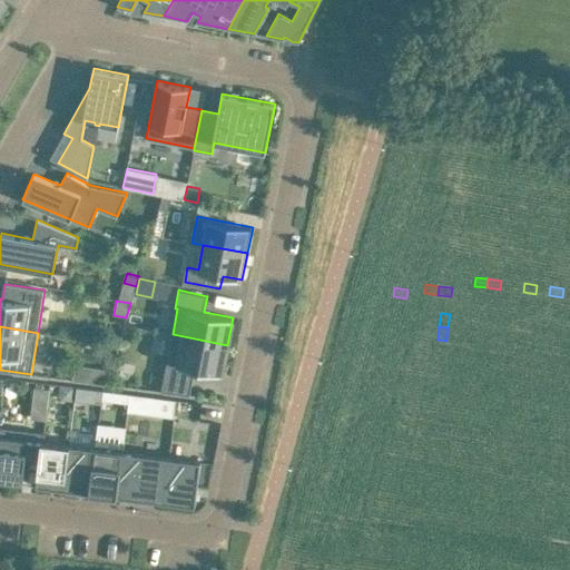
[(189,394),(195,369),(222,374),(227,345),(173,334),(160,391),(189,394)]
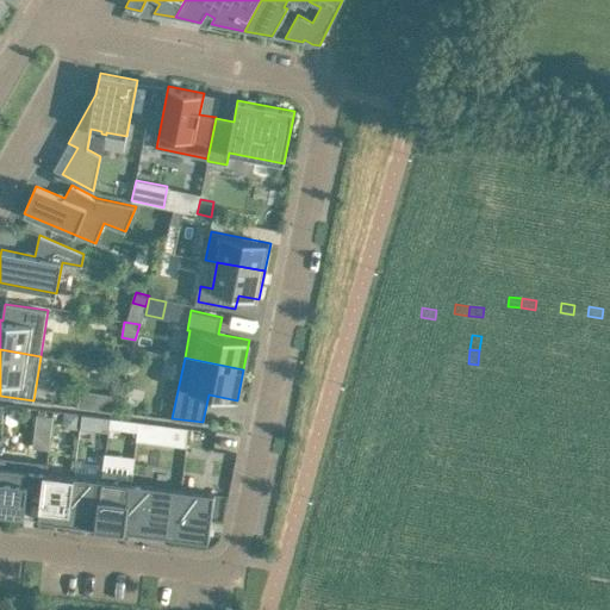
[(466,383),(464,397),(473,398),(475,384),(466,383)]
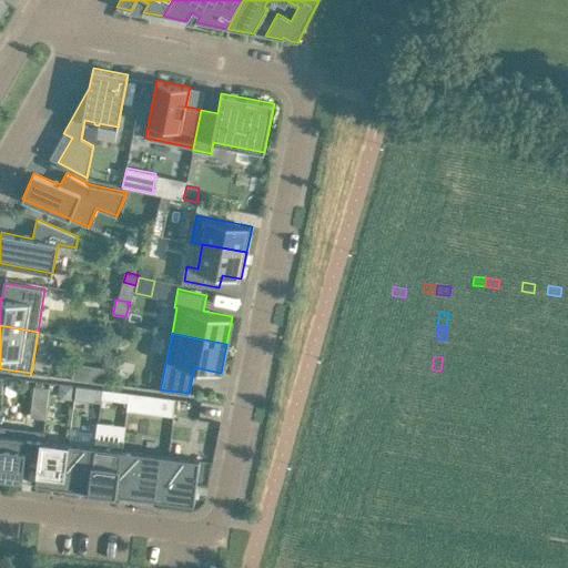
[(110,381),(111,365),(77,363),(75,377),(110,381)]
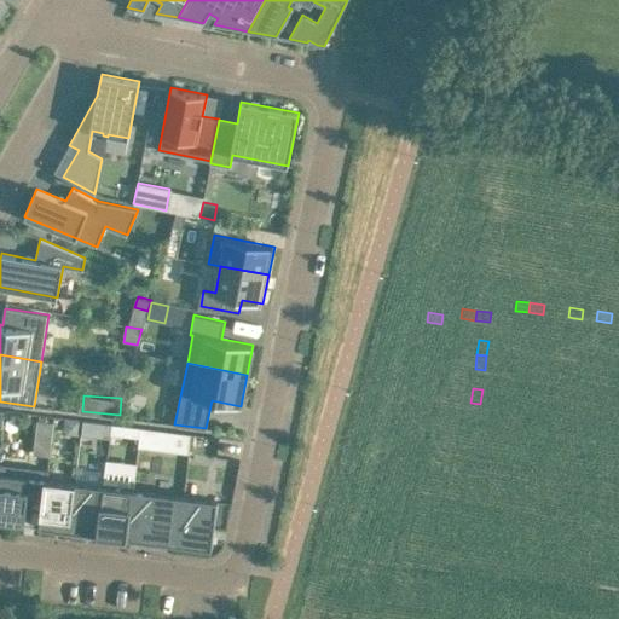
[(470,403),(469,417),(478,418),(480,404),(470,403)]
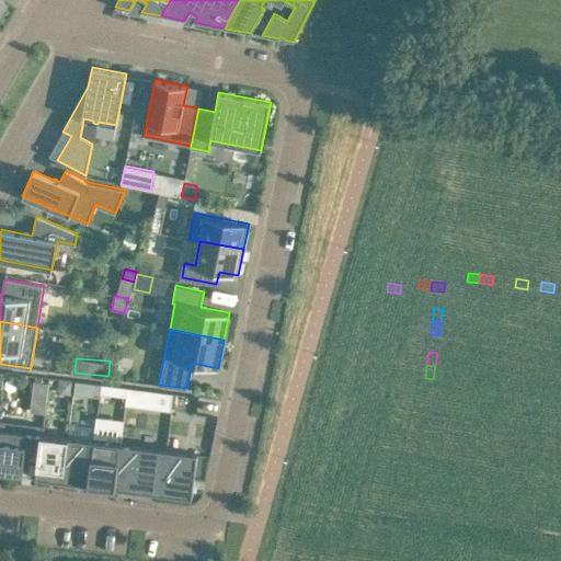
[(58,379),(57,389),(60,393),(70,395),(71,381),(58,379)]
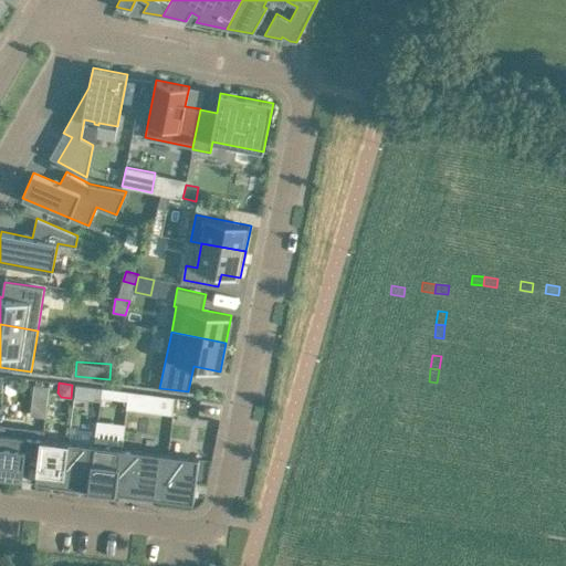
[(34,384),(32,399),(46,401),(49,386),(34,384)]
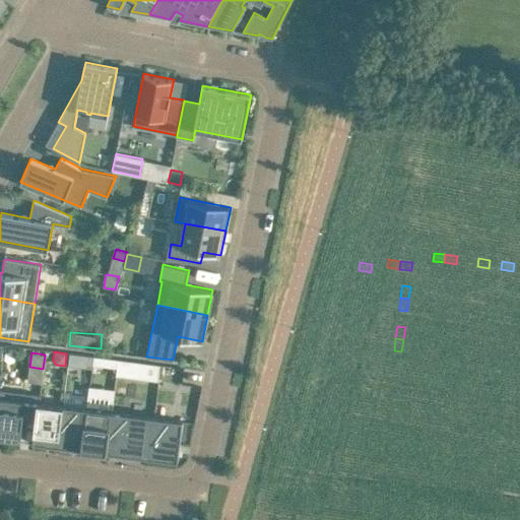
[(70,352),(68,366),(83,367),(84,354),(70,352)]
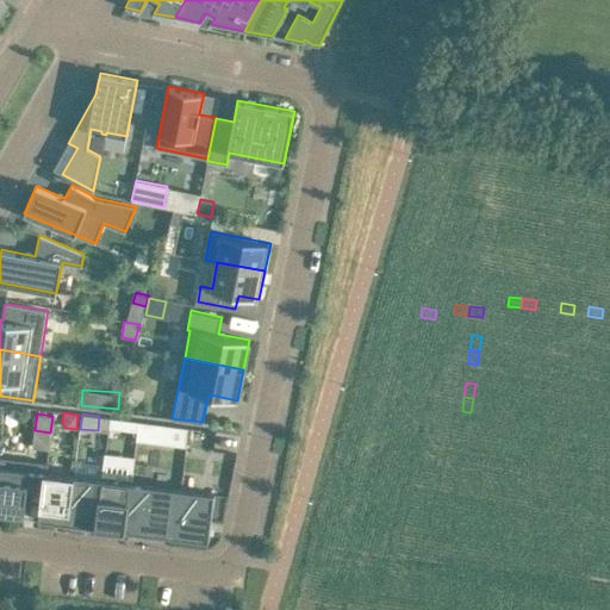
[(111,428),(139,431),(141,422),(112,418),(111,428)]
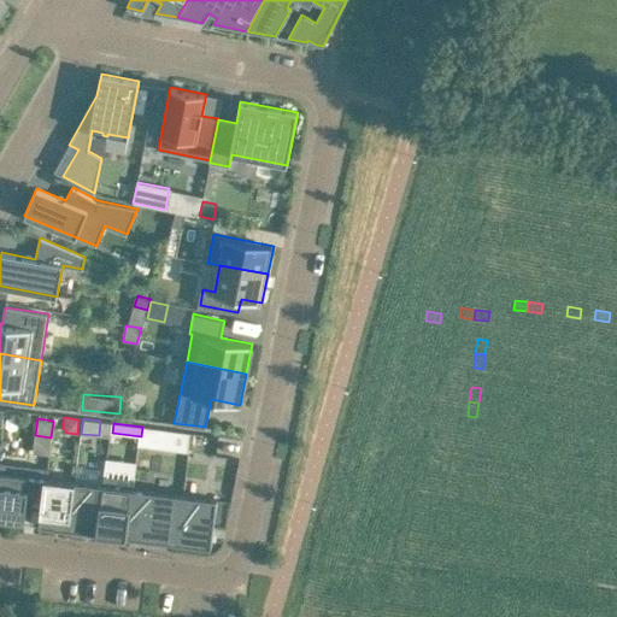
[(169,429),(166,448),(189,452),(192,433),(169,429)]
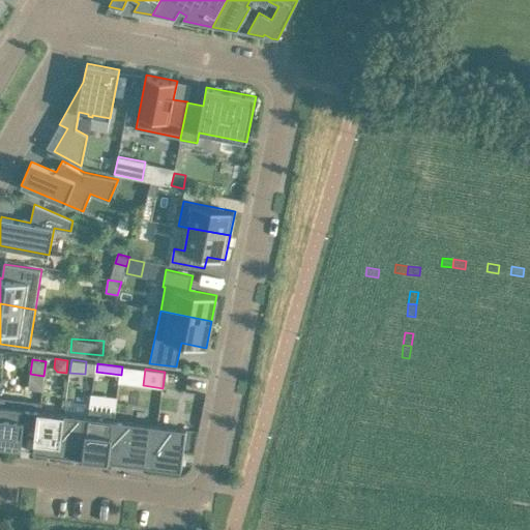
[(399,375),(398,387),(406,388),(407,376),(399,375)]
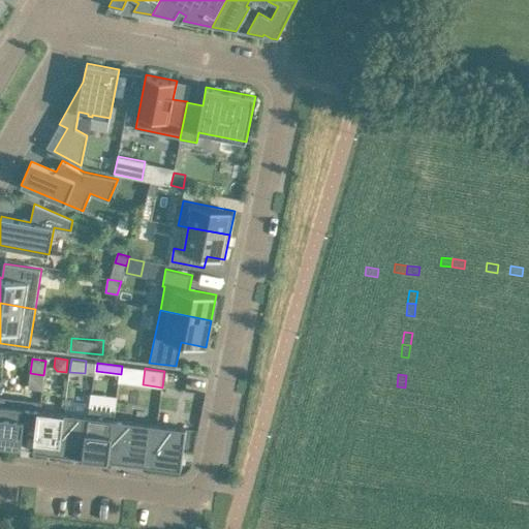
[(397,386),(395,399),(403,400),(405,387),(397,386)]
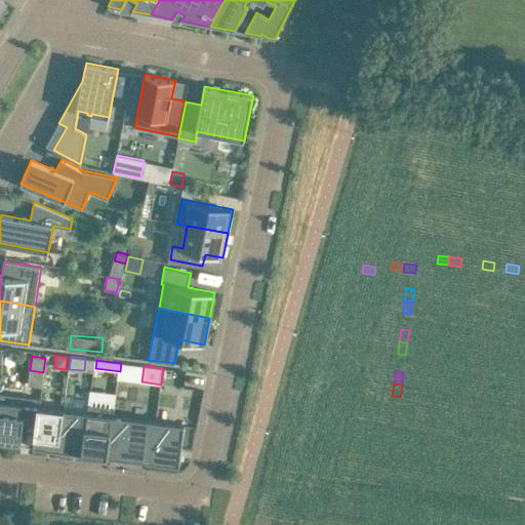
[(0,393),(0,442),(21,445),(25,420),(37,421),(39,406),(41,406),(42,399),(0,393)]
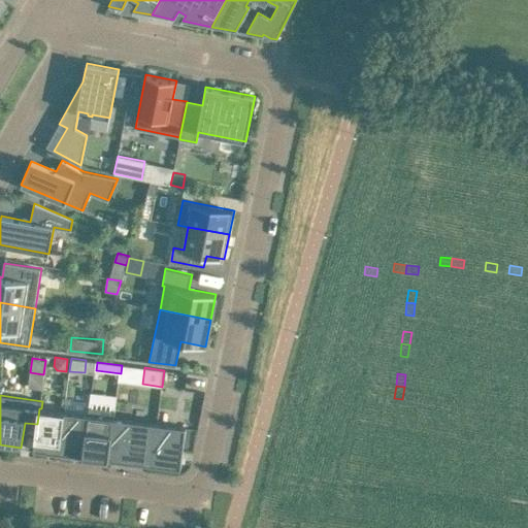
[(328,399),(327,407),(339,408),(340,400),(328,399)]
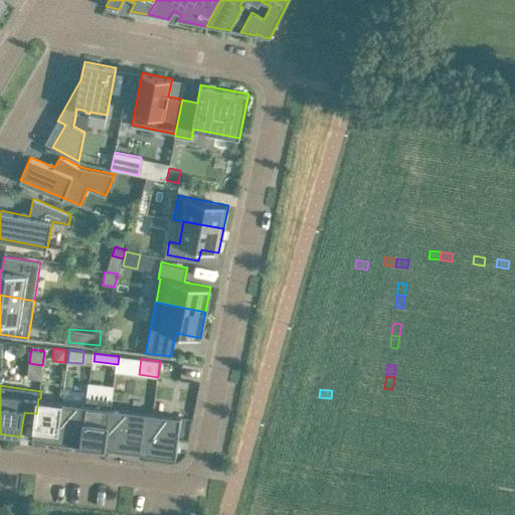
[(80,445),(108,448),(113,408),(114,400),(87,396),(86,404),(80,445)]
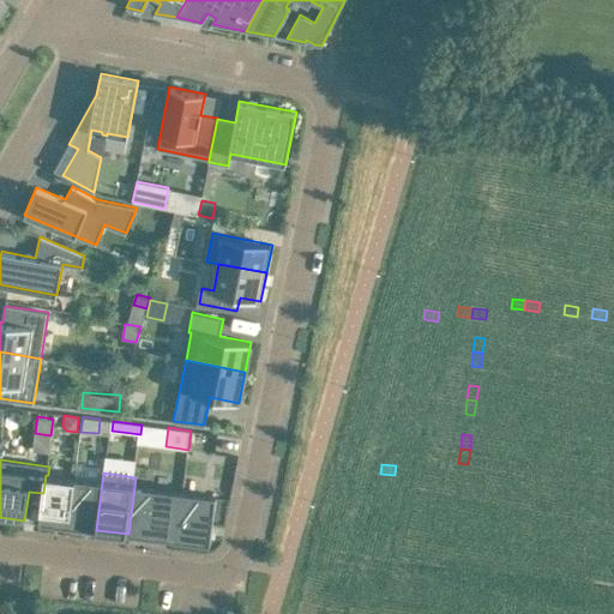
[(43,493),(40,523),(68,527),(76,479),(48,475),(46,475),(43,493)]
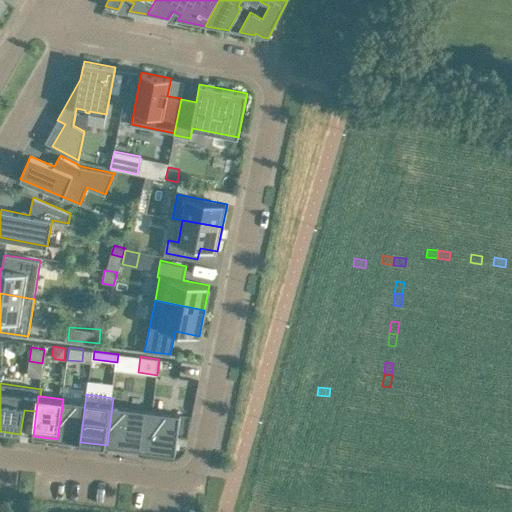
[(343,397),(342,409),(350,410),(351,398),(343,397)]
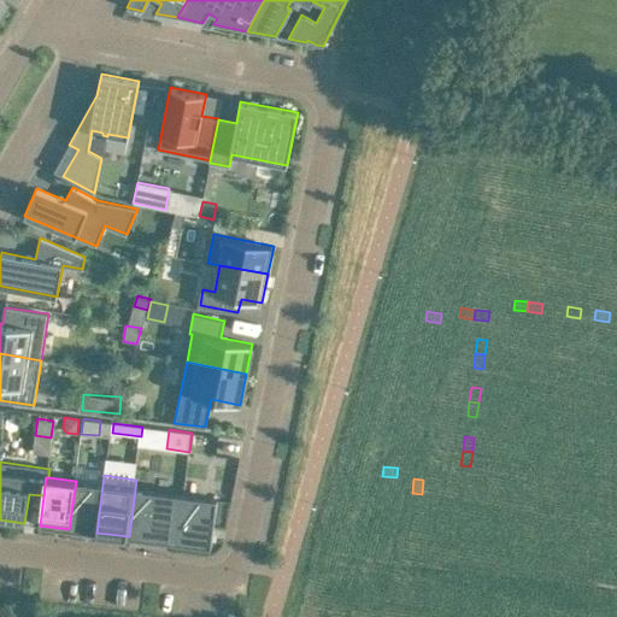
[(423,480),(422,494),(430,495),(433,481),(423,480)]
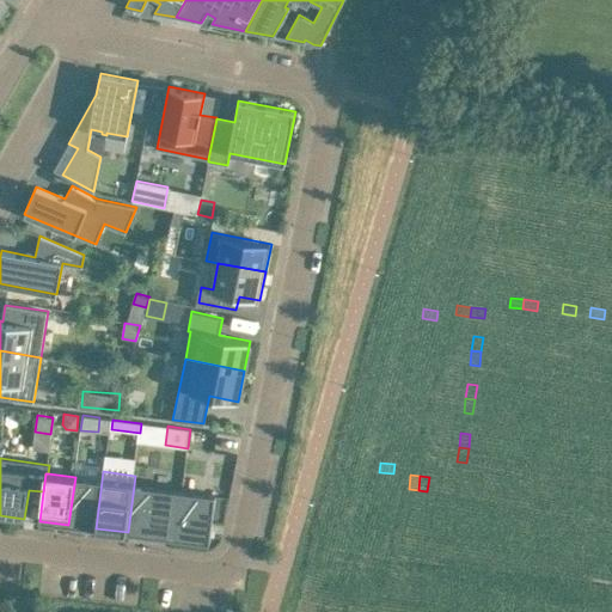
[(75,477),(68,525),(96,528),(102,481),(75,477)]
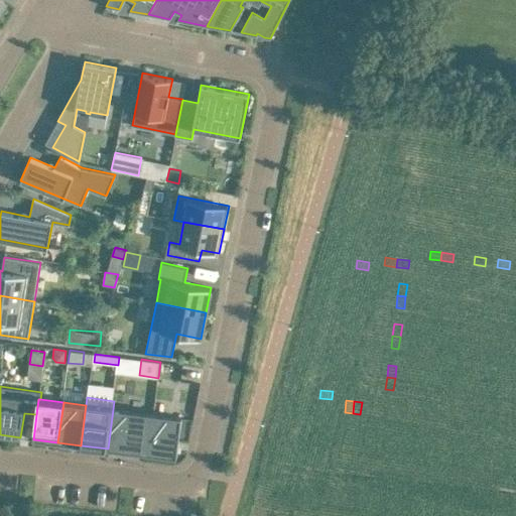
[(377,404),(376,415),(383,416),(385,405),(377,404)]
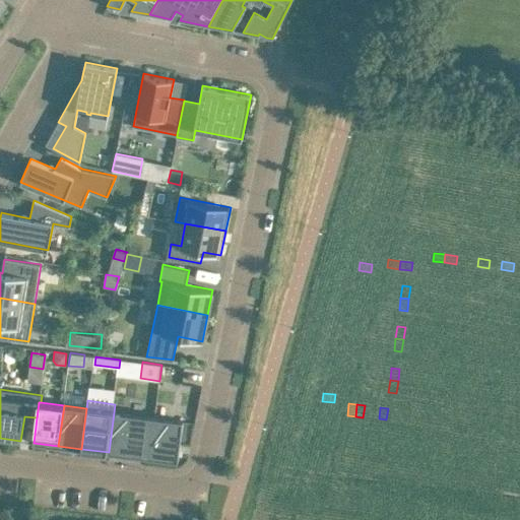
[(388,408),(386,419),(394,421),(396,409),(388,408)]
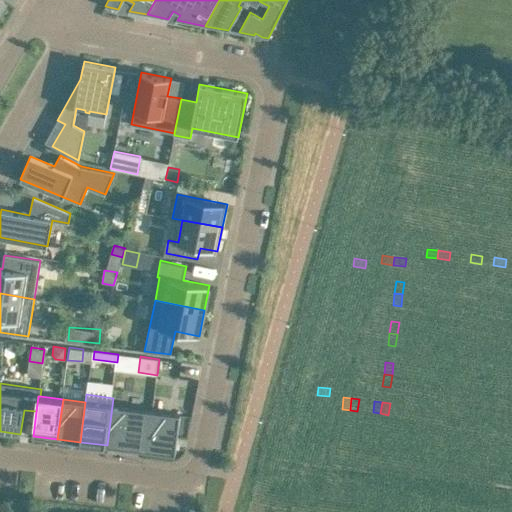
[(405,405),(403,416),(411,417),(413,405),(405,405)]
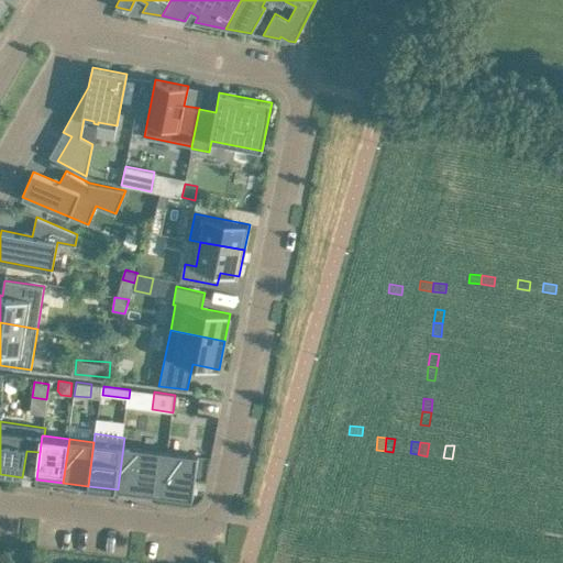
[(454,445),(452,459),(461,460),(463,448),(454,445)]
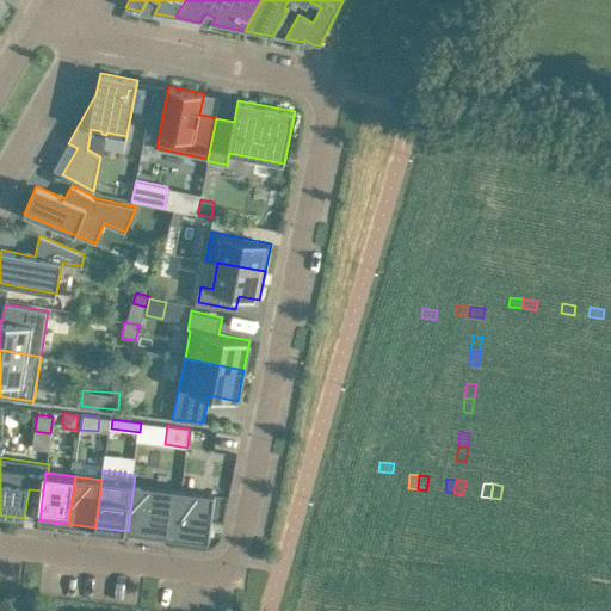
[(128,531),(178,538),(184,491),(134,485),(128,531)]
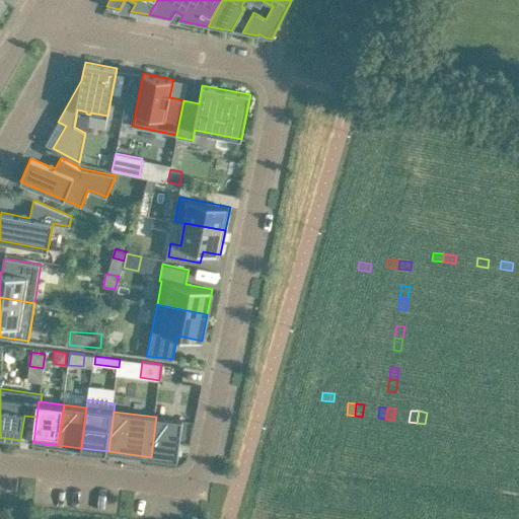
[(151,457),(178,460),(183,420),(156,417),(151,457)]
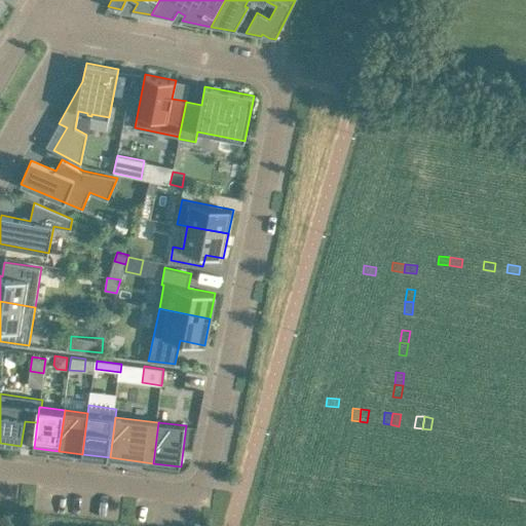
[(474,423),(473,431),(485,433),(486,424),(474,423)]
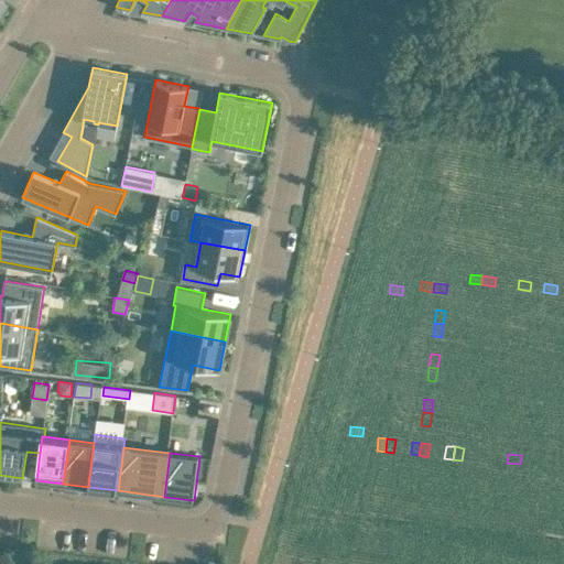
[(521,455),(520,464),(533,466),(534,457),(521,455)]
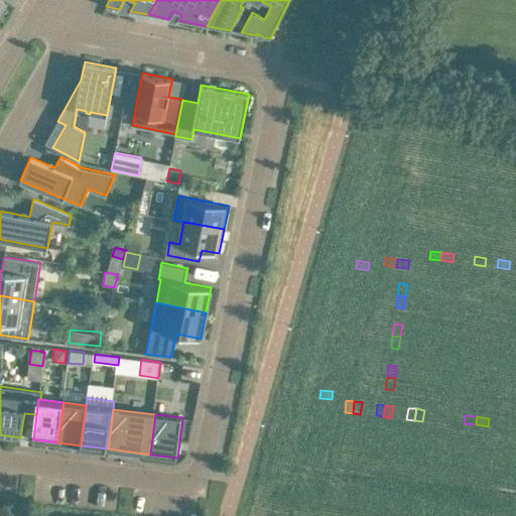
[(503,419),(502,427),(514,429),(515,421),(503,419)]
